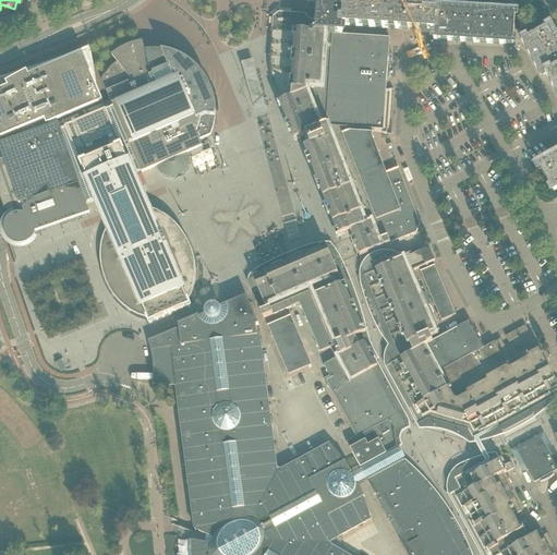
[(316,0),(316,5),(315,16),(314,26),(314,29),(341,32),(342,23),(407,27),(408,24),(433,26),(433,35),(433,37),(511,43),(511,39),(512,39),(513,11),(423,5),(423,0),(421,0),(316,0)]
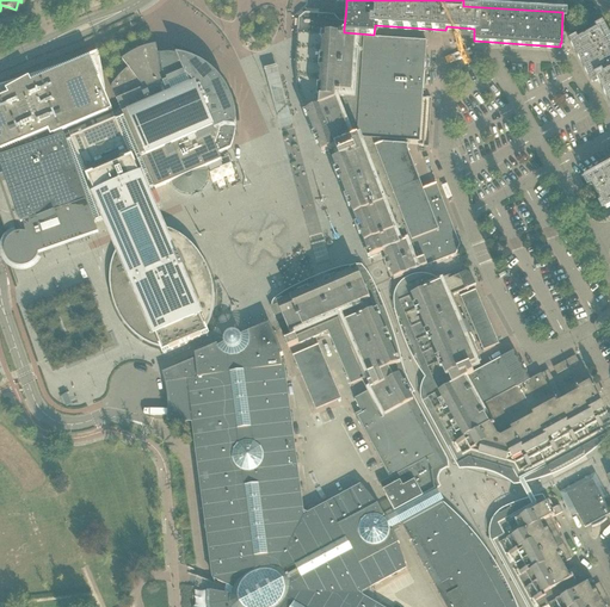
[(406,147),(407,142),(407,138),(418,140),(425,38),(374,35),(344,32),(344,29),(345,18),(338,18),(333,12),(303,10),(297,16),(295,59),(295,72),(295,74),(297,87),(299,90),(305,109),(321,149),(322,148),(330,146),(334,158),(332,159),(369,255),(383,249),(393,276),(455,252),(455,251),(458,242),(435,181),(421,186),(406,147)]
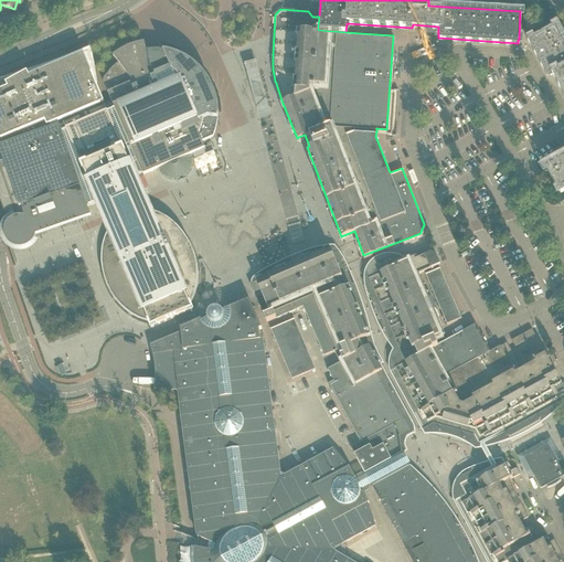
[(563,39),(555,23),(557,21),(555,18),(549,21),(551,25),(530,36),(530,38),(528,39),(546,74),(551,71),(563,95),(563,151),(543,162),(542,160),(538,162),(542,170),(546,168),(557,189),(563,184),(563,39)]
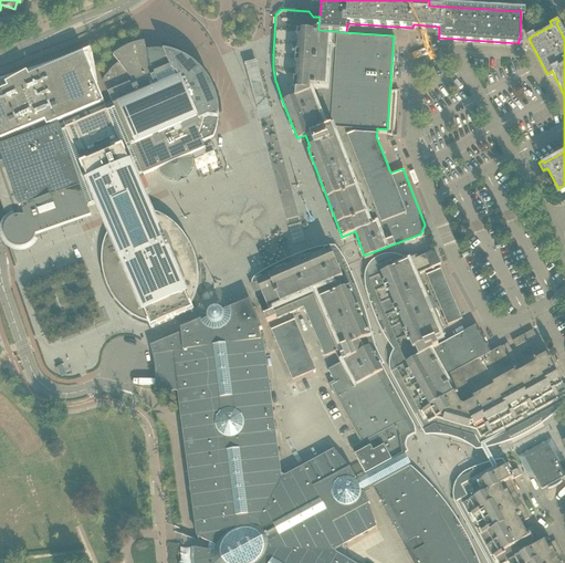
[(205,145),(201,138),(212,134),(213,132),(213,129),(215,127),(215,126),(216,124),(216,122),(217,120),(217,117),(217,115),(217,114),(217,112),(217,110),(217,107),(217,105),(217,103),(217,101),(217,98),(216,96),(216,94),(215,93),(215,91),(213,89),(212,86),(212,84),(211,83),(210,81),(209,79),(208,77),(207,75),(206,73),(205,72),(203,70),(201,69),(200,66),(199,65),(197,64),(196,62),(195,61),(192,60),(190,59),(189,58),(187,56),(186,55),(184,54),(181,53),(179,52),(178,52),(176,51),(174,50),(171,50),(170,49),(168,49),(166,49),(164,48),(163,48),(167,59),(159,62),(153,48),(150,48),(149,48),(147,48),(145,49),(145,44),(144,43),(144,40),(143,40),(140,40),(138,41),(136,41),(132,42),(128,44),(126,44),(124,45),(122,47),(119,48),(118,49),(116,50),(114,52),(112,53),(115,56),(117,60),(115,62),(113,64),(112,65),(110,68),(108,69),(107,71),(105,73),(103,75),(102,77),(114,105),(106,108),(104,102),(89,108),(91,115),(81,120),(79,113),(62,120),(63,122),(59,123),(59,122),(0,142),(0,152),(2,158),(0,158),(0,200),(3,209),(6,209),(8,217),(7,218),(7,219),(6,219),(6,220),(4,221),(4,222),(3,223),(3,225),(3,226),(3,227),(3,228),(2,228),(2,229),(2,230),(3,230),(3,231),(3,232),(3,233),(3,235),(4,235),(4,236),(4,237),(6,237),(6,238),(6,239),(7,239),(7,240),(8,240),(8,241),(9,241),(9,242),(10,242),(11,242),(11,243),(12,243),(13,244),(14,244),(16,244),(17,244),(18,244),(19,246),(20,244),(21,244),(22,244),(23,244),(24,244),(25,243),(27,243),(28,242),(29,242),(29,241),(30,241),(30,240),(31,240),(31,239),(32,239),(32,238),(33,238),(33,237),(33,236),(34,236),(34,235),(34,233),(34,232),(56,225),(90,214),(89,208),(86,204),(96,200),(101,209),(104,217),(108,227),(108,228),(107,229),(106,231),(105,233),(105,236),(104,238),(103,240),(103,242),(102,244),(102,247),(102,249),(101,251),(101,253),(101,256),(101,258),(101,260),(101,262),(102,264),(102,267),(102,269),(102,271),(103,273),(103,275),(104,278),(105,280),(105,281),(106,283),(107,285),(108,288),(110,290),(111,291),(112,293),(113,295),(115,296),(116,299),(117,300),(119,302),(121,303),(122,305),(124,306),(126,308),(127,310),(129,311),(131,312),(133,313),(135,314),(137,315),(139,316),(140,316),(143,318),(145,319),(147,319),(150,325),(191,308),(189,301),(190,299),(191,296),(192,295),(192,293),(194,291),(195,289),(195,287),(195,284),(196,282),(196,280),(196,278),(196,275),(197,273),(197,271),(197,269),(196,267),(196,264),(196,262),(196,260),(195,258),(195,256),(194,253),(194,251),(192,249),(191,247),(190,244),(189,242),(189,241),(188,239),(187,237),(185,235),(184,233),(182,231),(181,230),(179,228),(178,227),(177,225),(175,223),(174,222),(171,220),(169,219),(168,218),(166,217),(164,216),(161,215),(160,214),(158,212),(156,211),(154,211),(152,210),(149,209),(149,208),(145,198),(142,191),(135,175),(143,171),(143,173),(157,166),(158,167),(158,168),(159,168),(159,169),(160,170),(161,171),(161,173),(163,173),(164,174),(165,174),(166,175),(167,175),(168,176),(169,176),(170,176),(171,176),(173,176),(174,176),(175,176),(176,176),(177,176),(178,176),(179,176),(179,175),(180,175),(181,175),(182,174),(184,174),(184,173),(185,173),(185,171),(186,171),(187,170),(187,169),(188,169),(188,168),(189,168),(189,167),(189,166),(190,165),(190,164),(190,163),(190,162),(191,160),(191,159),(190,155),(189,152),(205,145)]
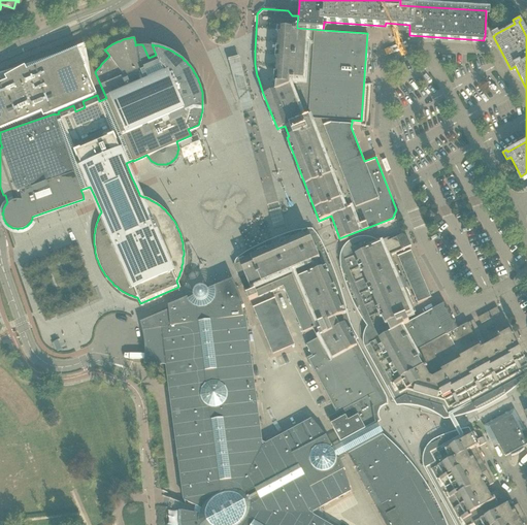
[(96,93),(88,73),(80,58),(85,56),(79,45),(26,68),(24,64),(4,75),(6,79),(0,81),(0,128),(43,109),(45,115),(57,109),(96,93)]
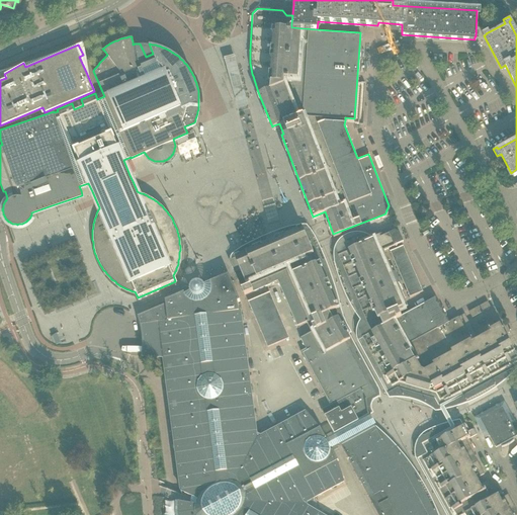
[(235,55),(234,53),(223,56),(224,58),(237,108),(248,105),(235,55)]
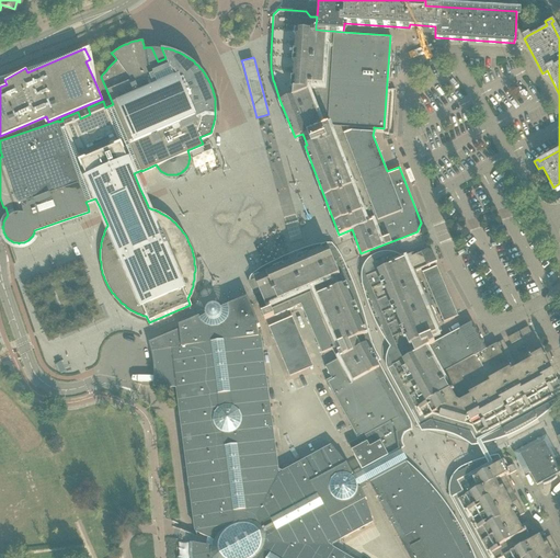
[(285,221),(290,240),(299,238),(301,237),(294,211),(283,214),(285,221)]
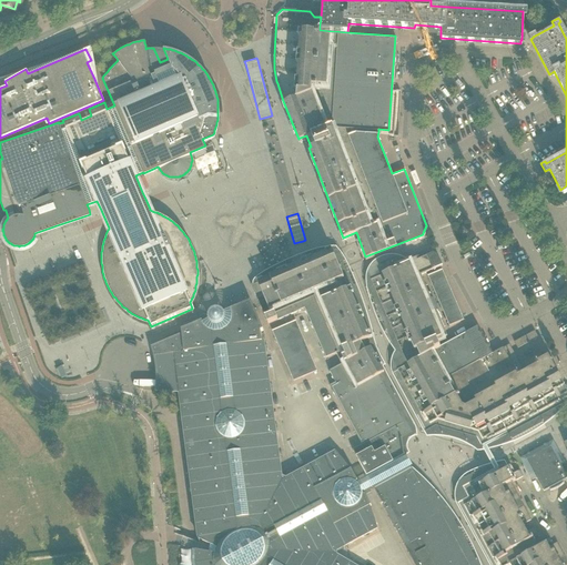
[(403,420),(402,417),(377,373),(383,370),(383,371),(384,370),(383,369),(382,370),(376,359),(377,359),(376,356),(375,357),(370,347),(371,346),(370,345),(368,346),(364,339),(370,336),(348,285),(347,285),(332,248),(254,281),(250,282),(251,284),(266,321),(276,316),(276,318),(304,305),(325,355),(342,347),(346,359),(328,369),(334,380),(328,383),(361,442),(352,447),(357,458),(365,474),(404,453),(401,435),(412,430),(405,419),(403,420)]
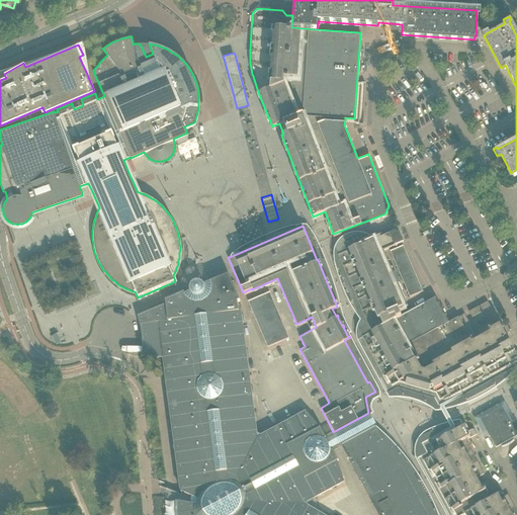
[(362,335),(382,374),(385,372),(416,356),(409,342),(437,326),(448,320),(434,295),(401,314),(398,308),(407,304),(382,248),(403,239),(399,230),(396,228),(392,229),(391,227),(369,236),(369,237),(365,239),(362,234),(356,235),(345,239),(337,244),(336,248),(337,254),(365,321),(366,321),(367,321),(371,329),(370,330),(371,330),(362,335)]
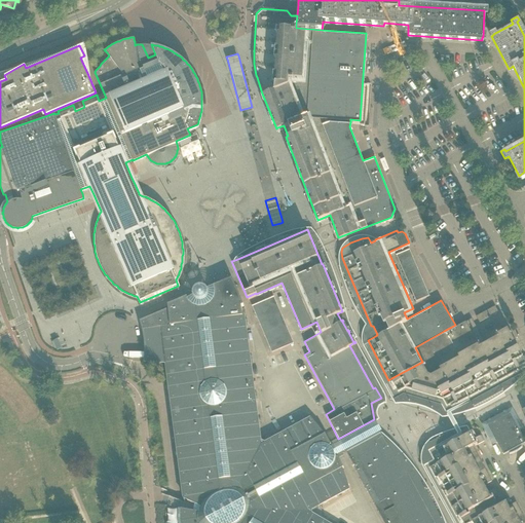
[(400,264),(413,259),(408,247),(395,253),(400,264)]
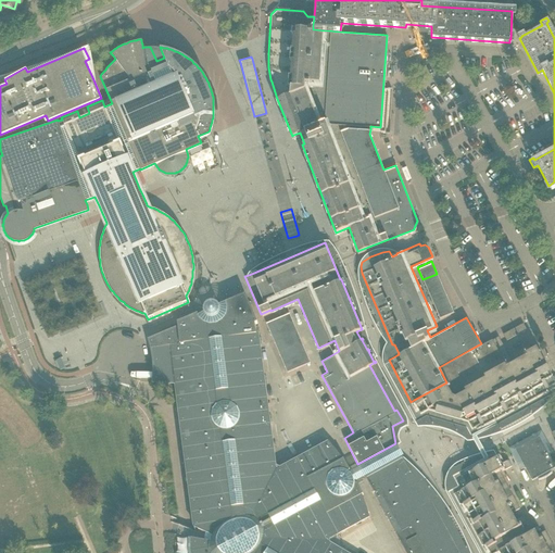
[(428,292),(442,286),(437,274),(423,279),(428,292)]
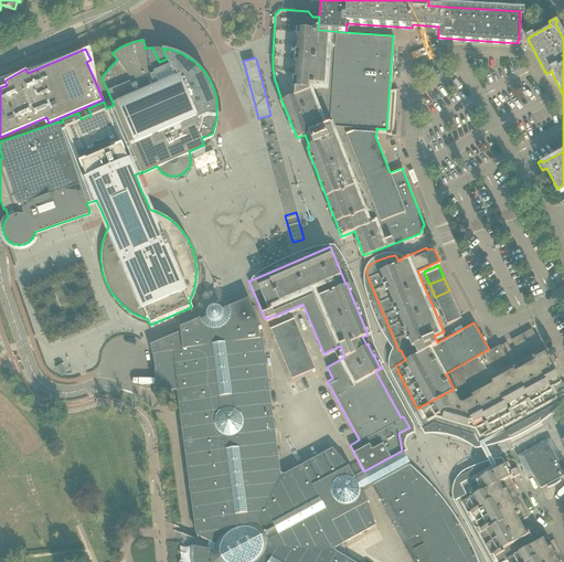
[(440,309),(455,303),(449,290),(435,297),(440,309)]
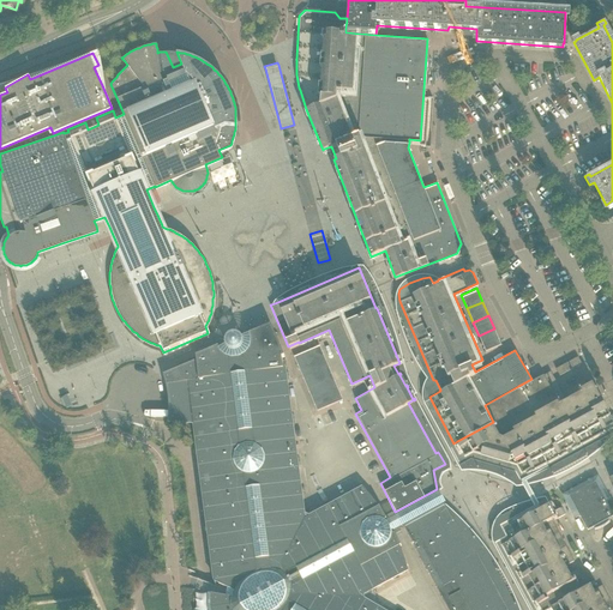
[(281,354),(283,352),(270,322),(270,321),(247,331),(247,332),(248,333),(248,336),(250,338),(248,342),(248,344),(247,346),(245,349),(244,351),(242,352),(241,352),(238,354),(235,355),(233,355),(230,355),(227,354),(224,352),(222,351),(221,349),(218,346),(218,345),(217,343),(194,352),(180,358),(180,360),(194,354),(196,357),(162,372),(164,381),(191,378),(217,581),(226,585),(224,589),(223,593),(206,590),(206,605),(208,609),(385,609),(361,596),(361,591),(407,567),(400,543),(392,530),(391,531),(390,531),(388,526),(383,519),(384,518),(384,517),(385,517),(378,503),(378,505),(362,484),(308,514),(302,512),(283,364),(282,364),(281,354)]
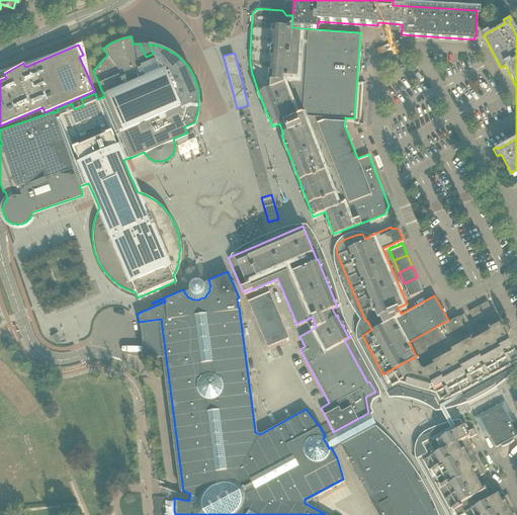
[(409,294),(422,288),(417,277),(404,283),(409,294)]
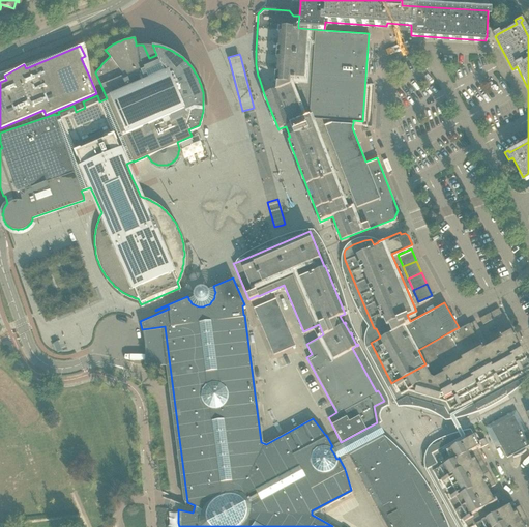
[(256,314),(278,304),(275,296),(253,306),(256,314)]
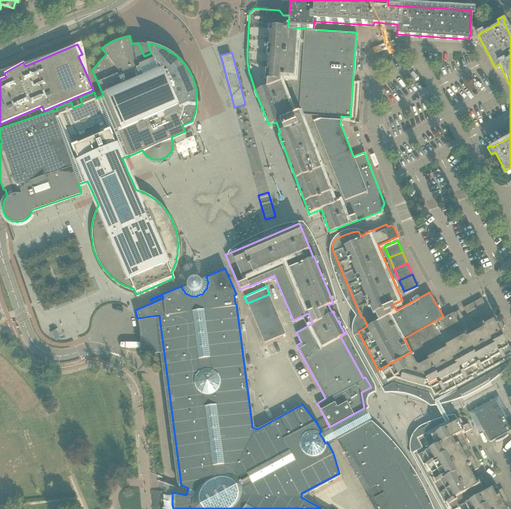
[(252,315),(274,306),(269,294),(247,303),(252,315)]
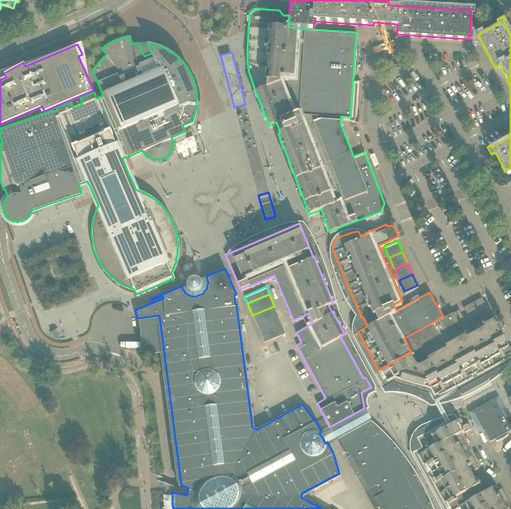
[(465,311),(484,301),(481,295),(462,305),(465,311)]
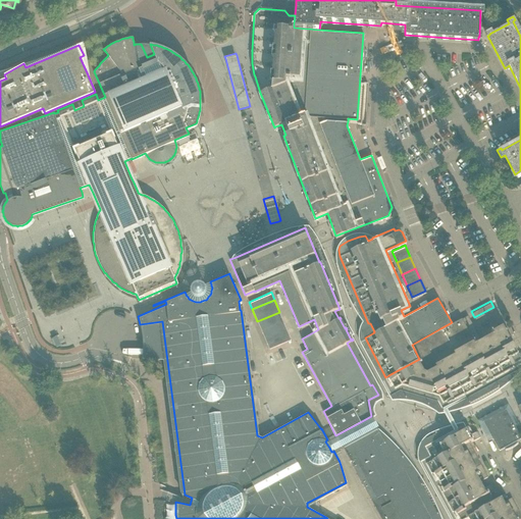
[(260,328),(282,319),(279,312),(257,321),(260,328)]
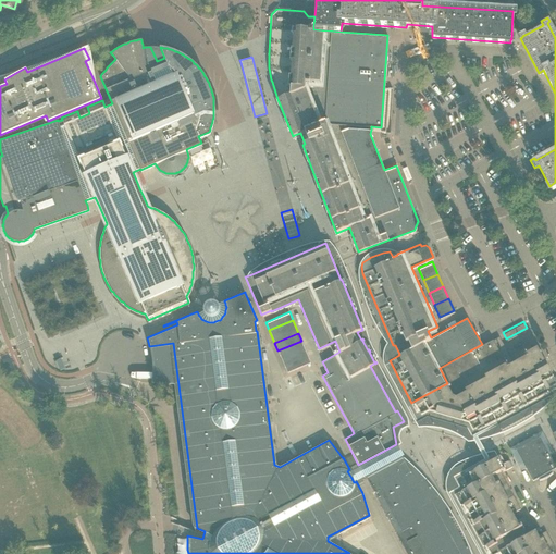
[(520,358),(513,362),(498,335),(482,344),(470,351),(440,368),(447,383),(415,401),(415,402),(421,411),(427,416),(466,428),(472,428),(477,434),(477,435),(536,404),(538,398),(536,396),(547,391),(545,388),(555,382),(536,346),(532,348),(529,343),(516,349),(520,358)]
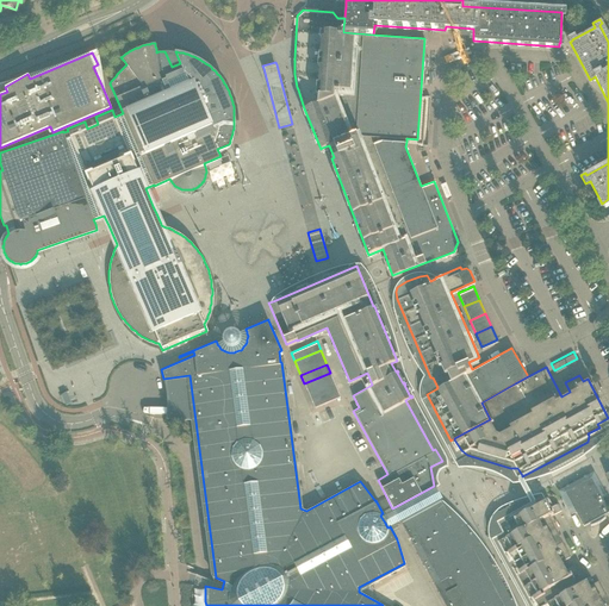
[(318,386),(333,380),(330,373),(304,383),(308,391),(318,386)]
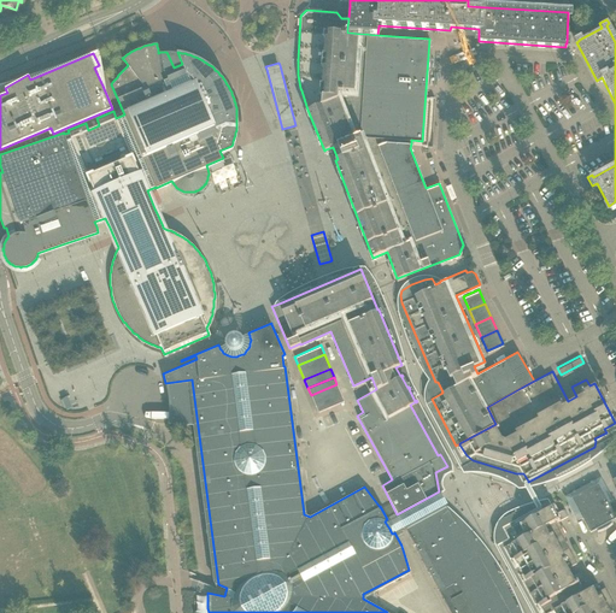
[(329,406),(344,400),(336,384),(322,390),(329,406)]
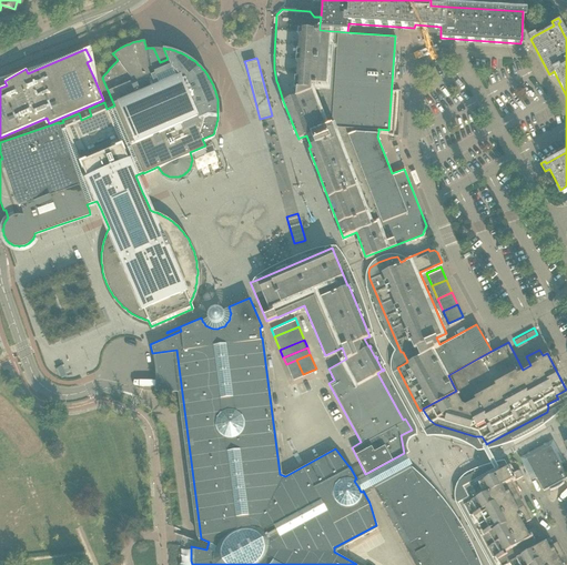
[(292,379),(303,374),(296,360),(286,364),(292,379)]
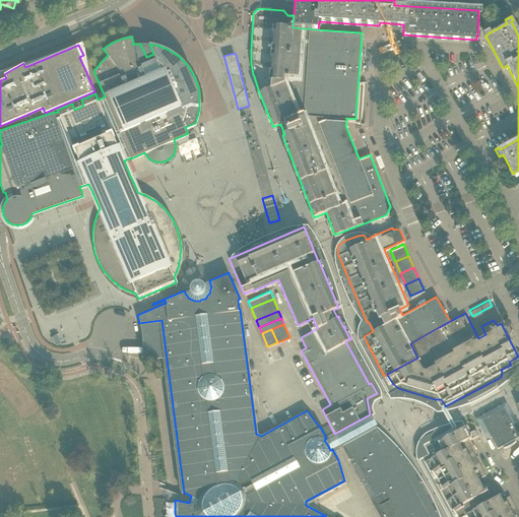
[(51,334),(55,343),(60,341),(57,333),(56,332),(51,334)]
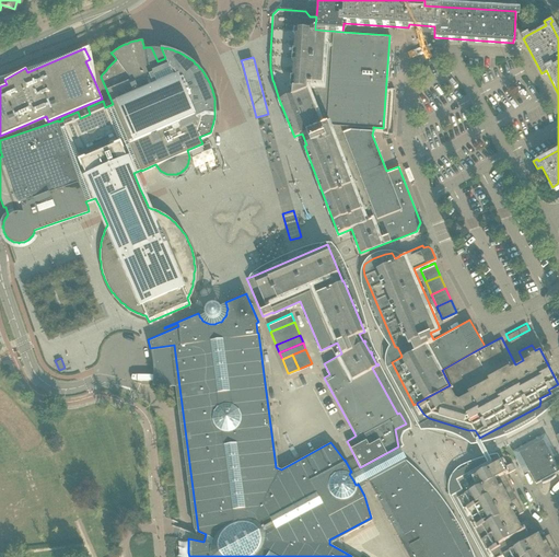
[(558,468),(551,455),(542,438),(517,451),(535,482),(540,478),(542,480),(542,482),(543,480),(545,480),(551,477),(555,474),(555,473),(554,474),(552,472),(558,468)]
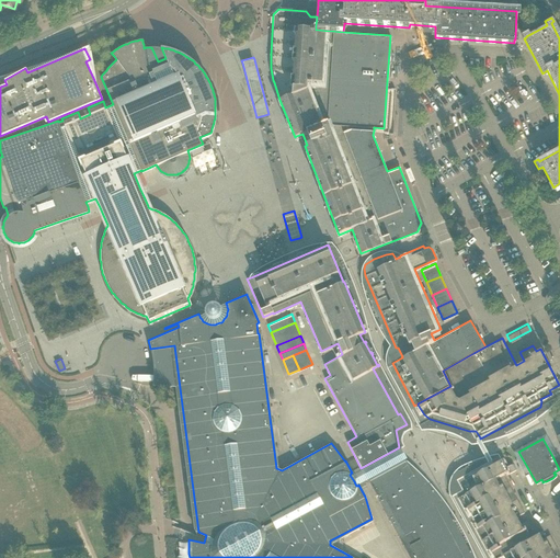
[(500,456),(499,457),(498,455),(454,478),(457,484),(455,491),(455,492),(458,498),(461,503),(463,503),(465,507),(464,508),(467,507),(478,526),(475,527),(487,549),(489,548),(494,557),(503,554),(504,557),(559,557),(559,553),(549,533),(540,537),(537,531),(529,535),(525,527),(532,525),(527,517),(520,522),(515,515),(523,511),(503,474),(505,473),(505,474),(515,468),(512,462),(512,463),(510,459),(506,462),(504,458),(503,457),(502,456),(501,456),(500,456)]
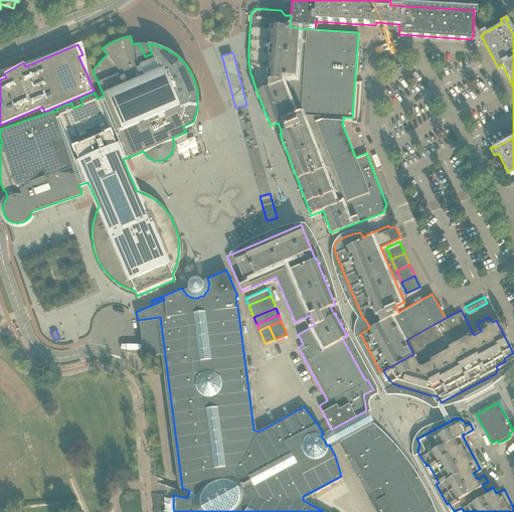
[(21,418),(10,421),(12,428),(23,423),(21,418)]
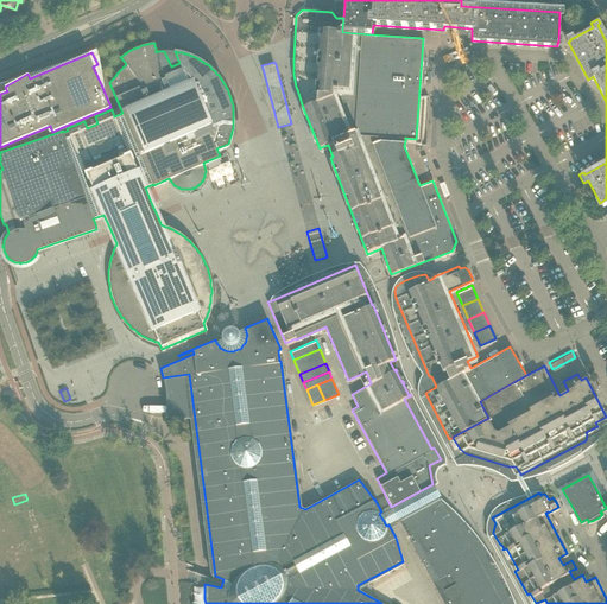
[(504,603),(472,544),(448,514),(438,497),(398,520),(408,536),(444,603),(504,603)]
